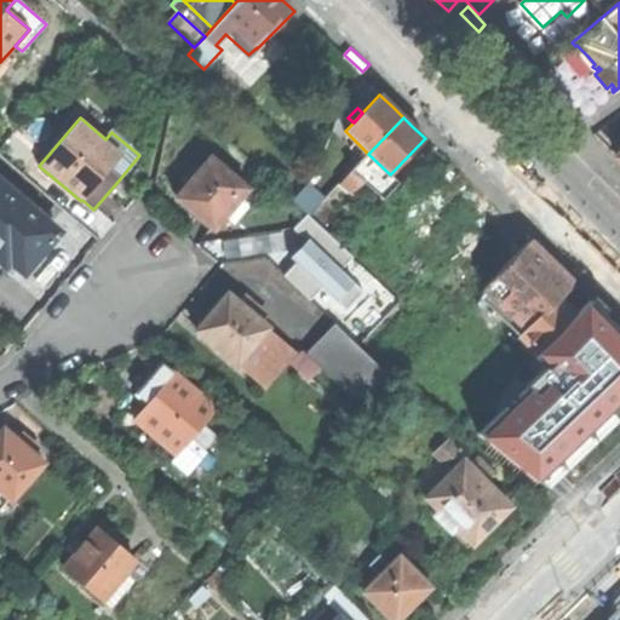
[(362,160),(368,154),(356,142),(349,148),(362,160)]
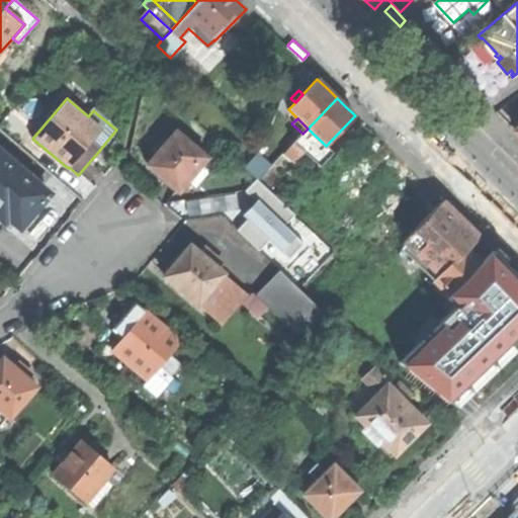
[(326,146),(308,128),(303,134),(293,142),(305,153),(320,167),(333,153),(326,146)]
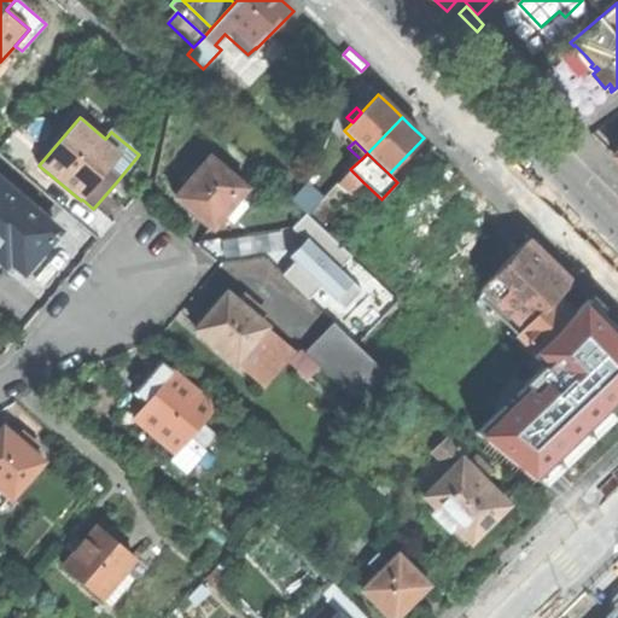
[(239,216),(256,196),(250,191),(210,157),(202,168),(192,178),(176,197),(194,211),(214,228),(229,209),(239,216)]
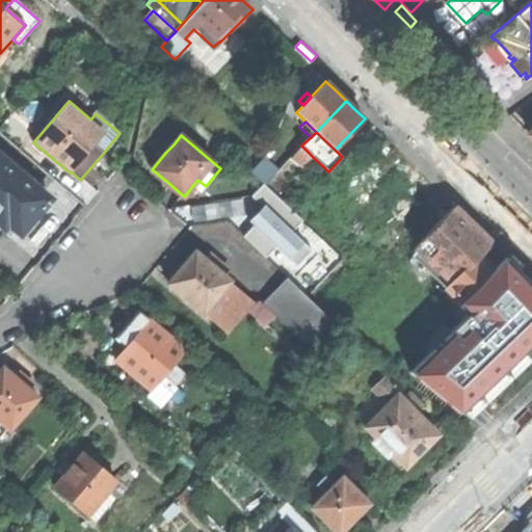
[(160,149),(165,153),(174,144),(167,139),(160,149)]
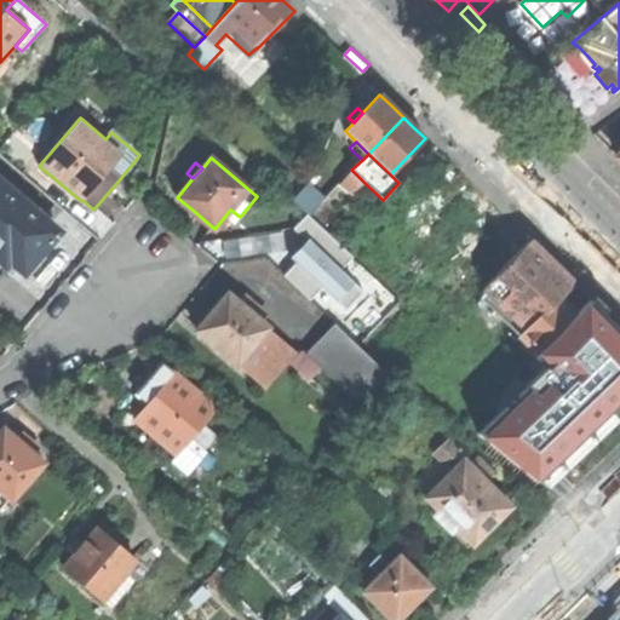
[(365,183),(351,170),(338,184),(352,196),(365,183)]
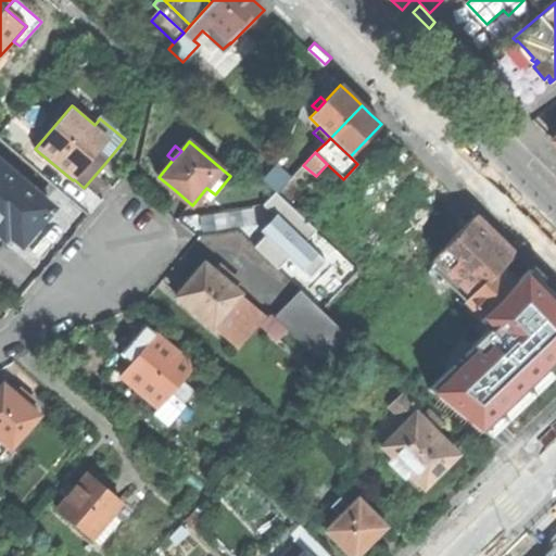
[(0,235),(4,240),(10,234),(22,244),(43,219),(30,210),(41,197),(0,161),(0,235)]
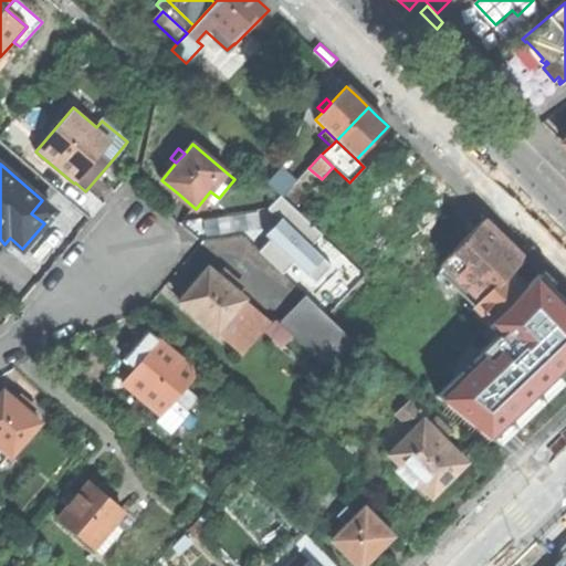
[(296,180),(281,167),(266,184),(281,197),(296,180)]
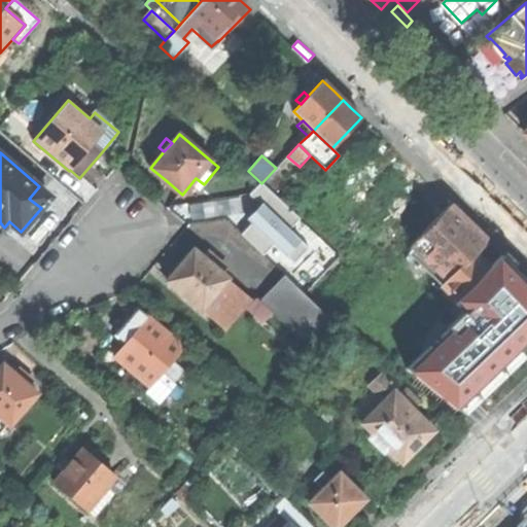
[(250,195),(261,205),(290,232),(302,220),(261,183),(250,195)]
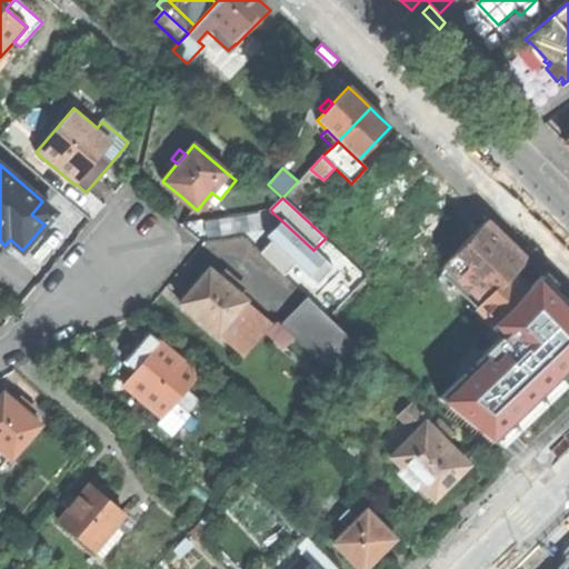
[(56,212),(42,201),(31,215),(45,225),(56,212)]
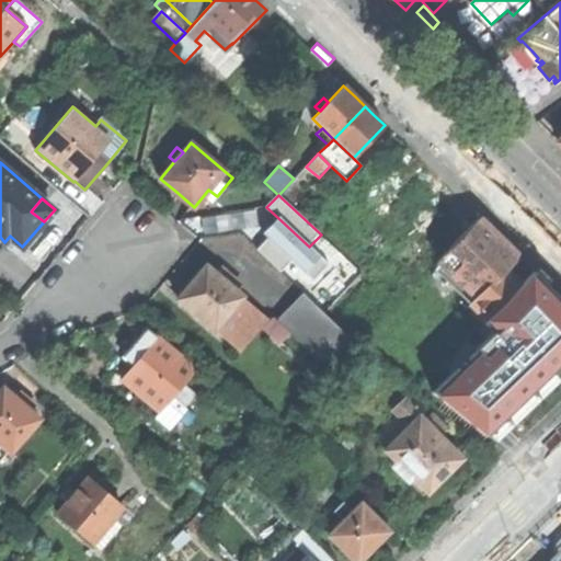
[(436,259),(477,297),(504,268),(517,256),(493,232),(478,217),(443,252),(436,259)]
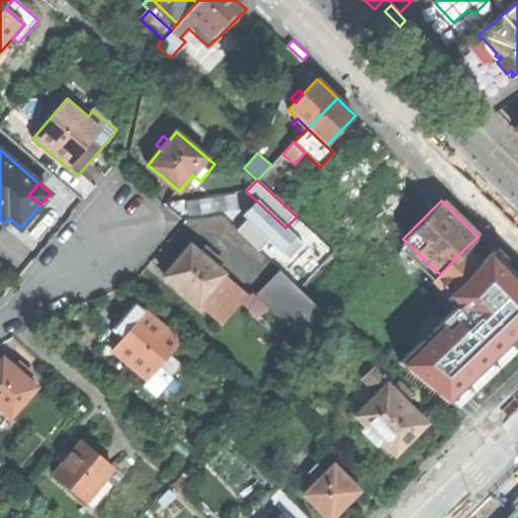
[(285,228),(257,201),(244,217),(248,221),(269,240),(290,259),(304,245),(285,228)]
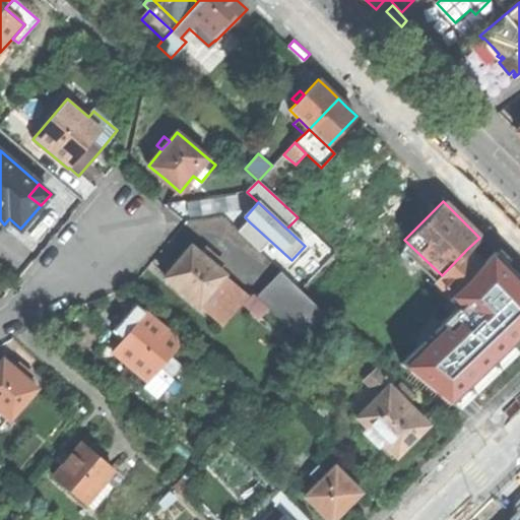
[(270,241),(249,221),(240,232),(261,251),(270,241)]
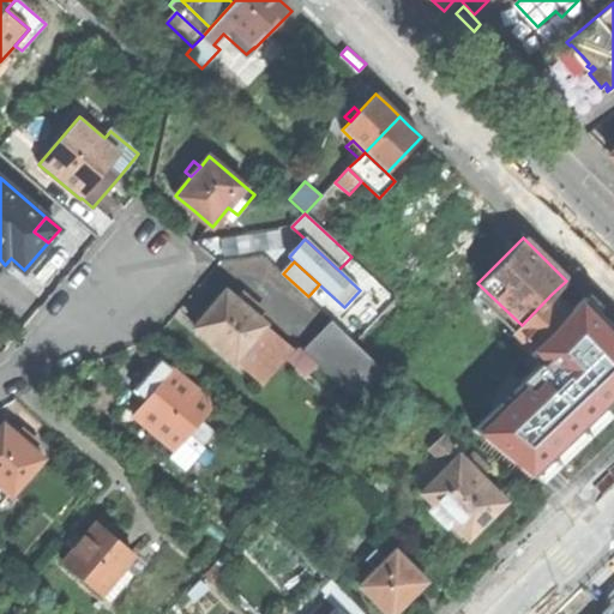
[(265,324),(257,318),(241,304),(227,292),(211,309),(196,327),(234,361),(260,330),(265,324)]
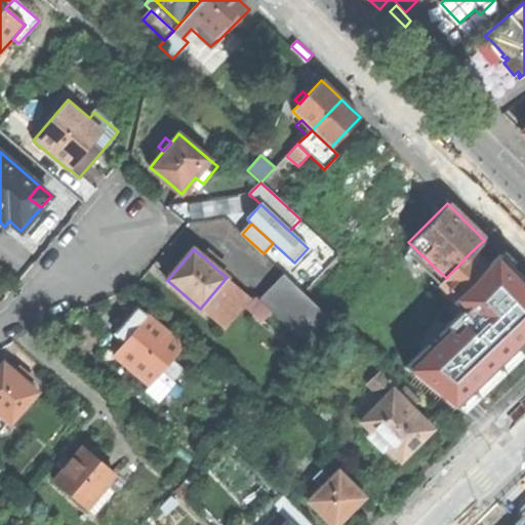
[(487,266),(472,251),(446,278),(460,292),(487,266)]
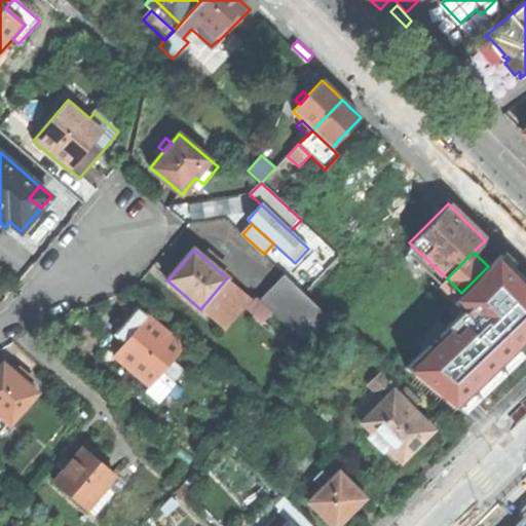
[(207,260),(220,272),(226,266),(212,254),(207,260)]
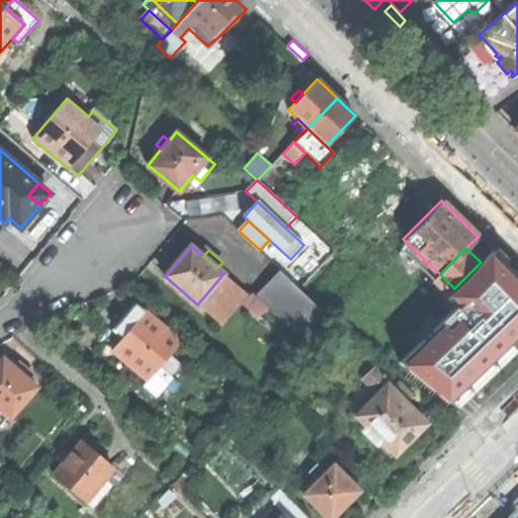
[(517,285),(515,282),(489,254),(481,262),(454,288),(448,295),(456,307),(400,362),(447,403),(517,329),(517,285)]
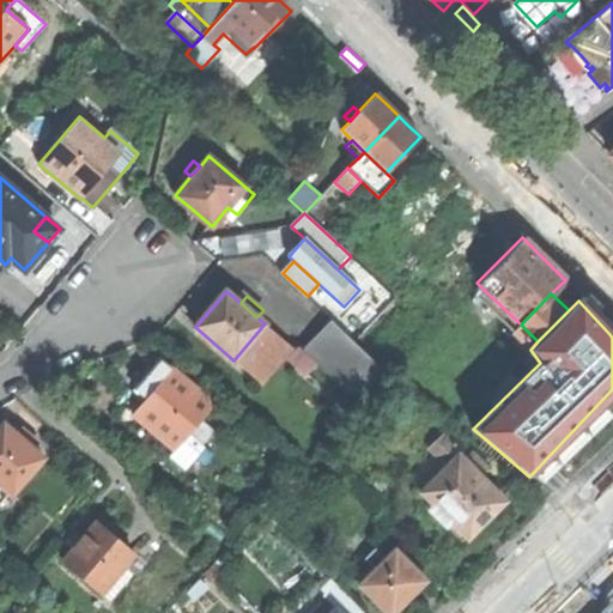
[(291,346),(265,323),(260,329),(266,335),(255,347),(274,364),(283,354),(291,346)]
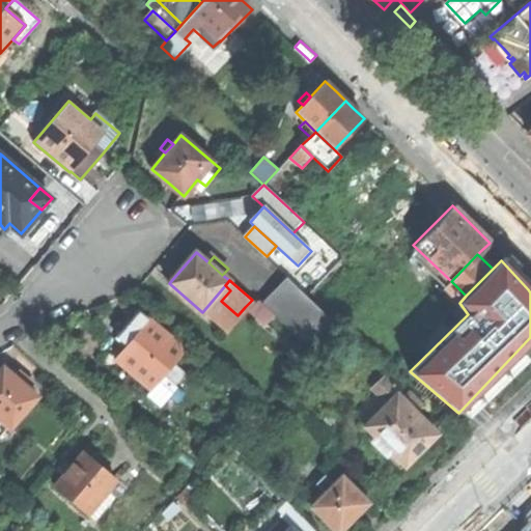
[(278,313),(316,350),(337,327),(288,280),(267,303),(278,313)]
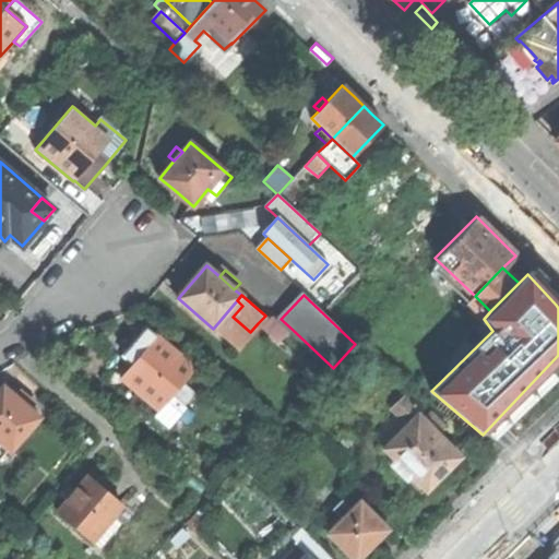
[(242,306),(237,300),(213,329),(236,348),(250,332),(233,317),(242,306)]
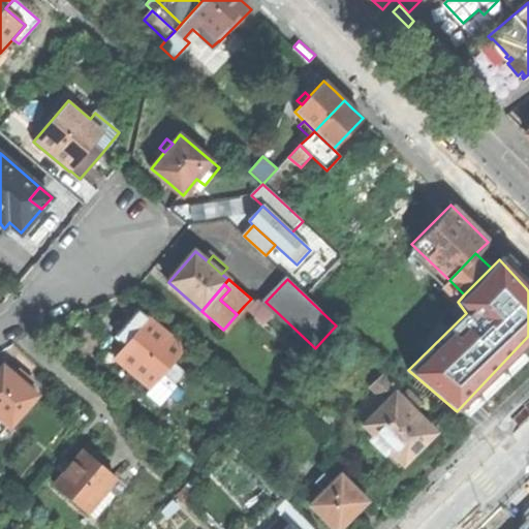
[(428,310),(439,320),(458,302),(446,290),(438,299),(428,310)]
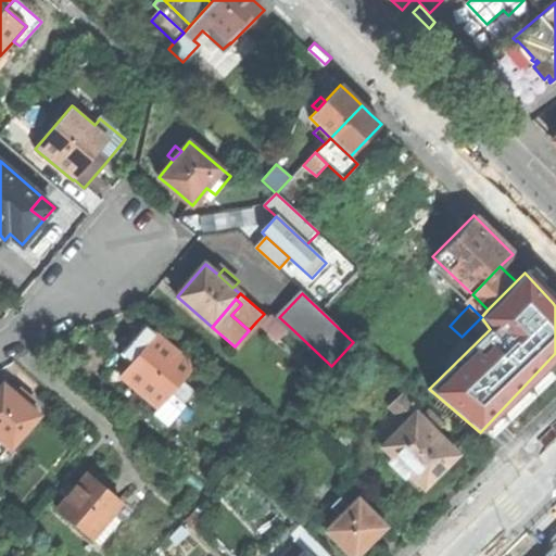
[(279,317),(275,312),(261,326),(277,342),(291,328),(279,317)]
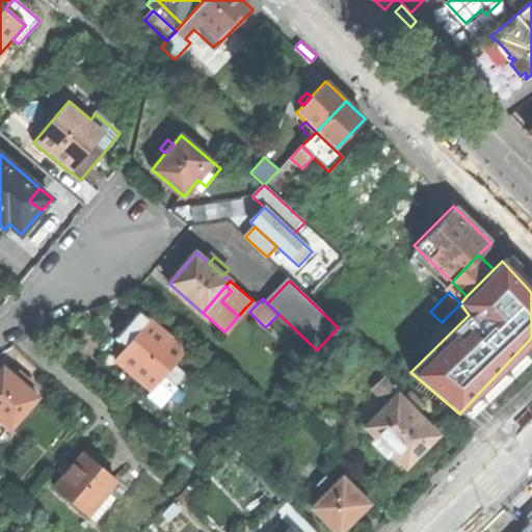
[(115,361),(149,320),(139,312),(120,335),(100,358),(124,379),(129,372),(115,361)]
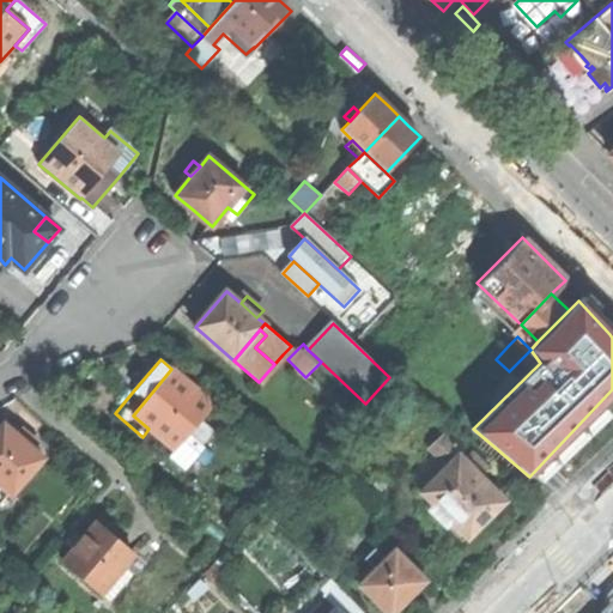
[(173,368),(171,369),(133,416),(149,429),(175,450),(201,418),(214,404),(173,368)]
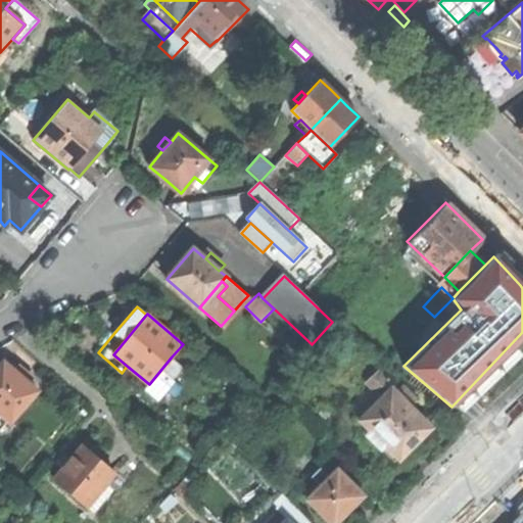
[(0,413),(7,420),(10,422),(12,418),(36,390),(29,383),(17,374),(3,363),(0,366),(0,413)]
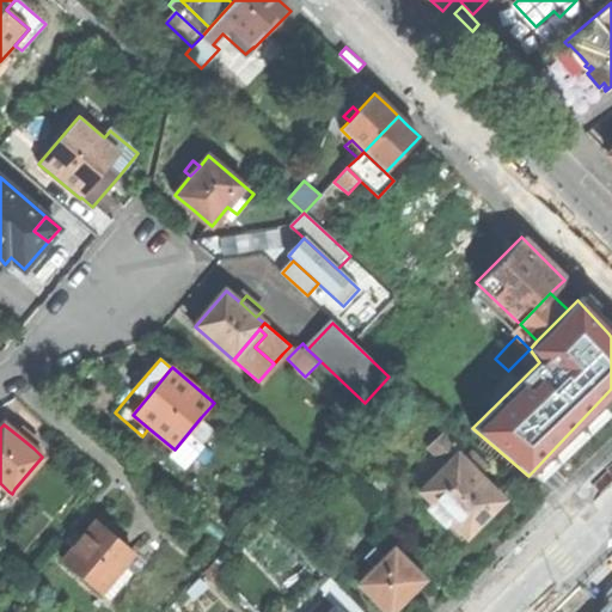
[(25,433),(20,438),(34,448),(38,444),(25,433)]
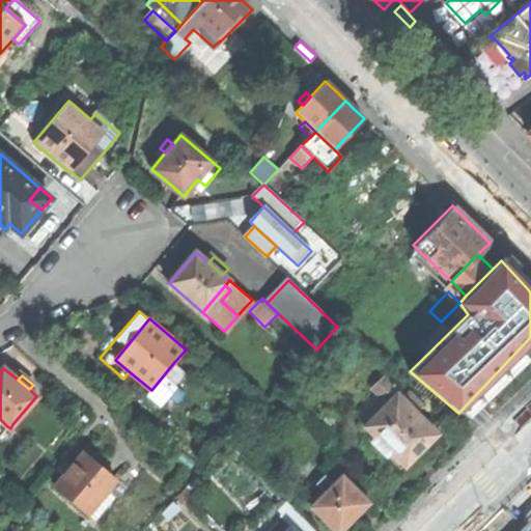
[(387,404),(397,393),(398,392),(386,379),(373,391),(387,404)]
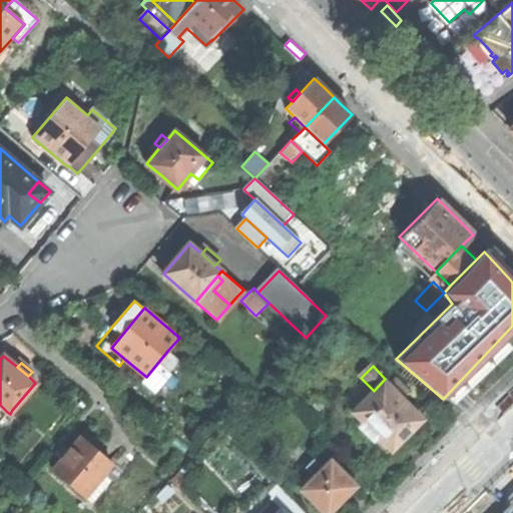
[(423,419),(384,380),(374,391),(352,412),(363,423),(359,426),(373,440),(377,436),(391,451),(396,446),(410,432),(423,419)]
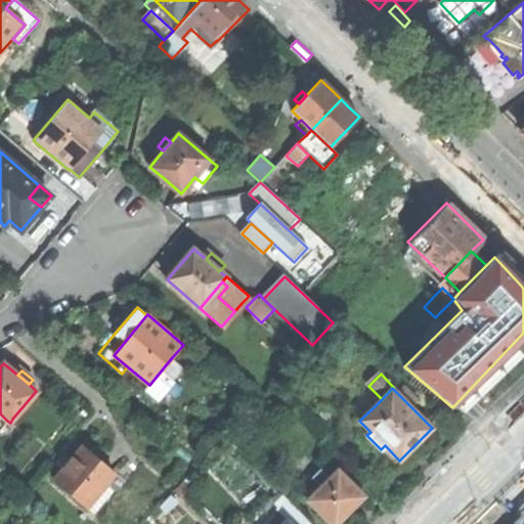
[(87,508),(88,507),(100,491),(116,473),(83,445),(70,462),(53,480),(87,508)]
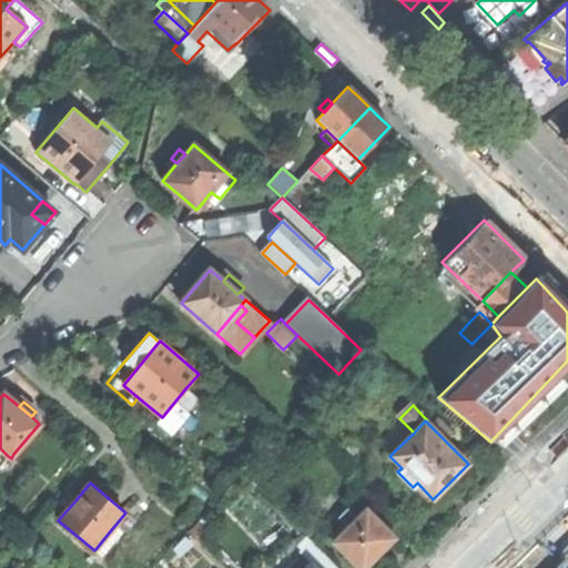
[(334,544),(357,567),(363,567),(379,551),(394,538),(365,509),(358,517),(347,528),(348,529),(334,544)]
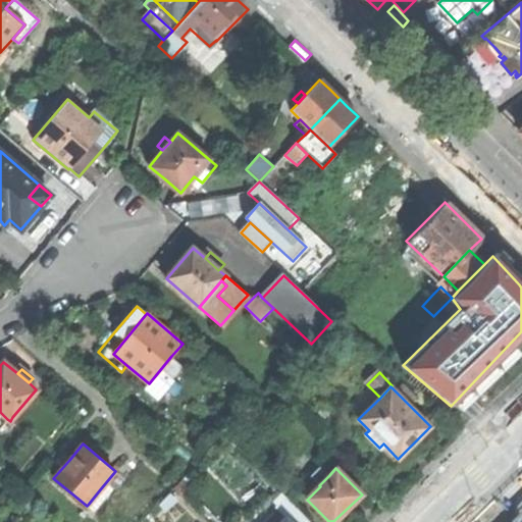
[(100,489),(88,505),(93,509),(106,494),(100,489)]
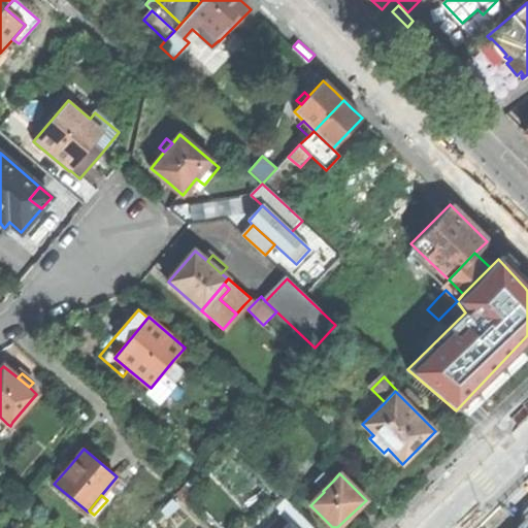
[(29,498),(22,506),(30,514),(37,505),(29,498)]
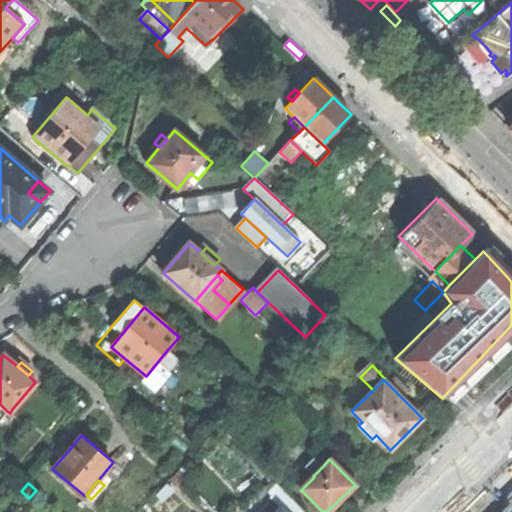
[(271,499),(280,508),(284,511),(303,511),(277,485),(267,495),(271,499)]
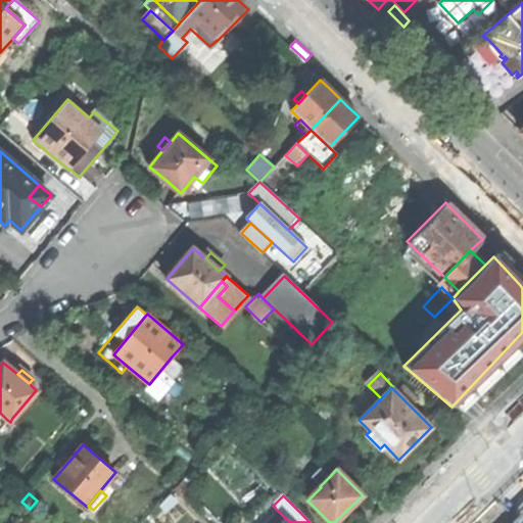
[(281,522),(286,519),(277,510),(263,522),(281,522)]
